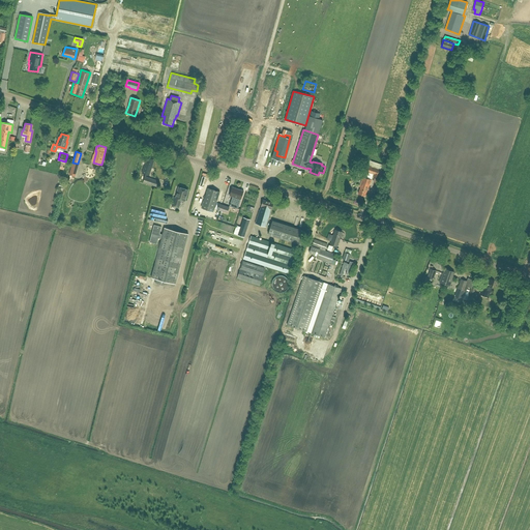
[(147,157),(142,173),(149,175),(154,159),(147,157)]
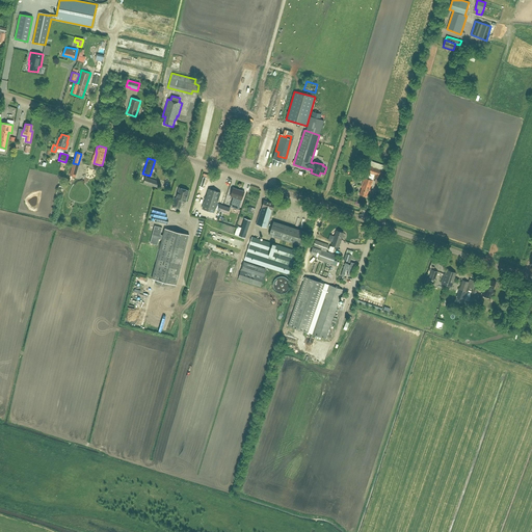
[(367,171),(375,175),(374,177),(380,179),(382,170),(369,166),(367,171)]
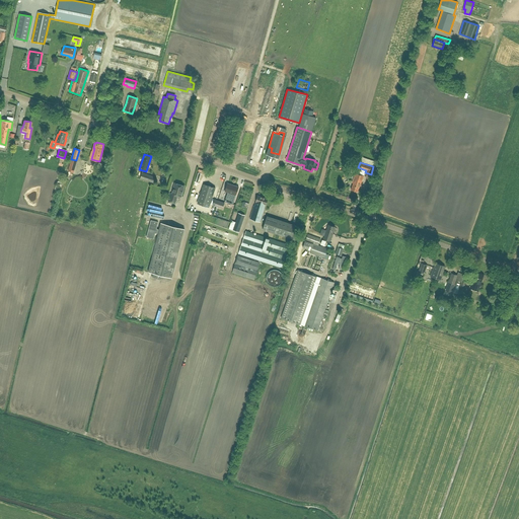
[(153,182),(155,176),(142,172),(140,178),(153,182)]
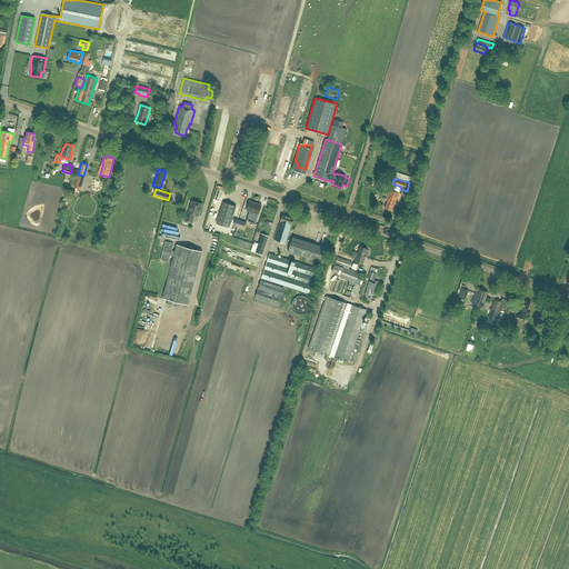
[(392,210),(395,203),(396,203),(399,193),(389,190),(386,200),(387,201),(385,208),(392,210)]
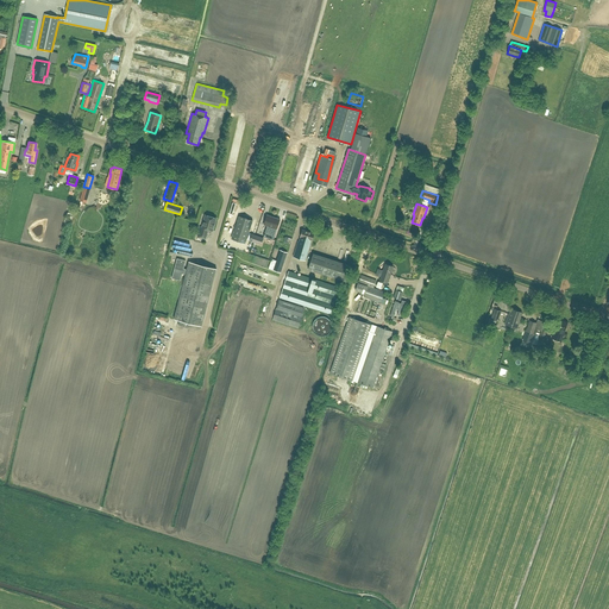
[(264,225),(267,226),(263,237),(272,240),(280,219),(267,214),(264,225)]
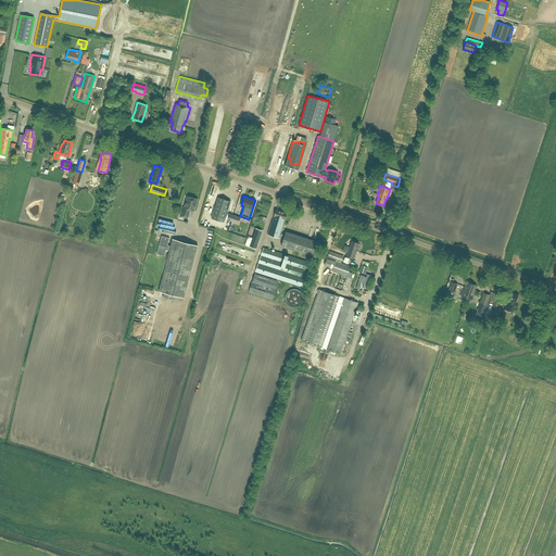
[(194,211),(198,199),(187,197),(185,207),(182,206),(180,215),(188,217),(190,210),(194,211)]
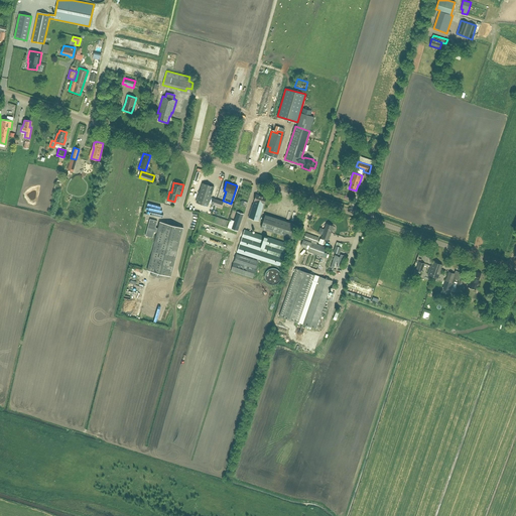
[(197,202),(208,206),(214,186),(203,182),(197,202)]
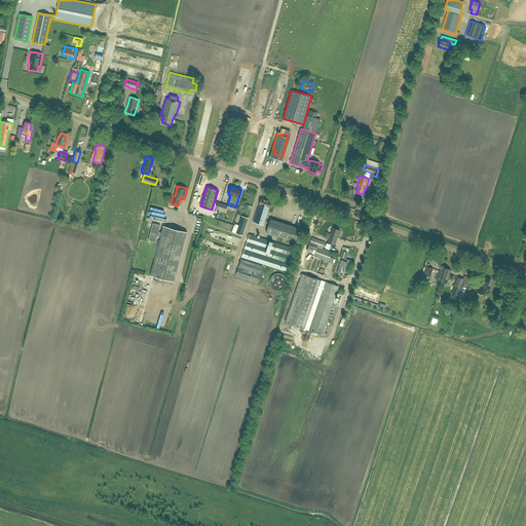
[(268,212),(267,212),(268,208),(269,208),(271,201),(261,198),(258,209),(257,209),(253,222),(263,225),(268,212)]
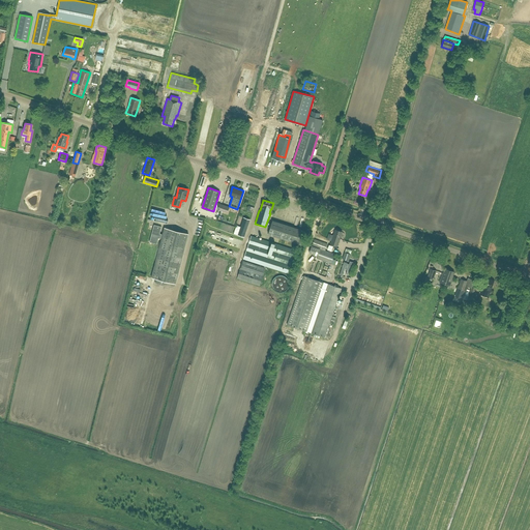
[(216,209),(221,211),(227,213),(229,207),(218,203),(216,209)]
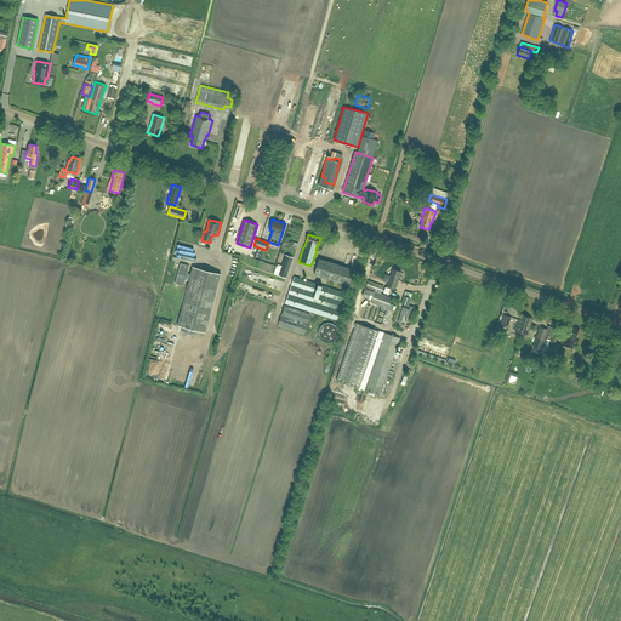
[(285,255),(283,263),(278,275),(286,278),(292,257),(285,255)]
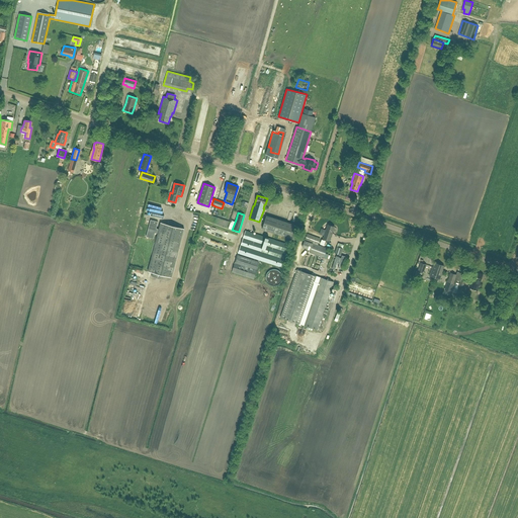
[(262,229),(293,239),(297,226),(266,216),(262,229)]
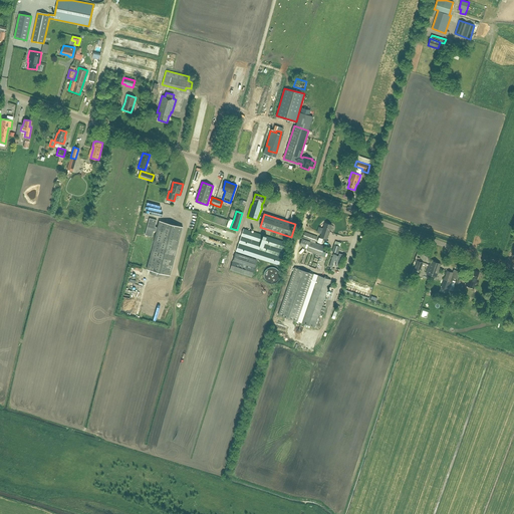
[(145,235),(152,237),(154,231),(156,231),(157,227),(155,226),(157,220),(150,218),(145,235)]
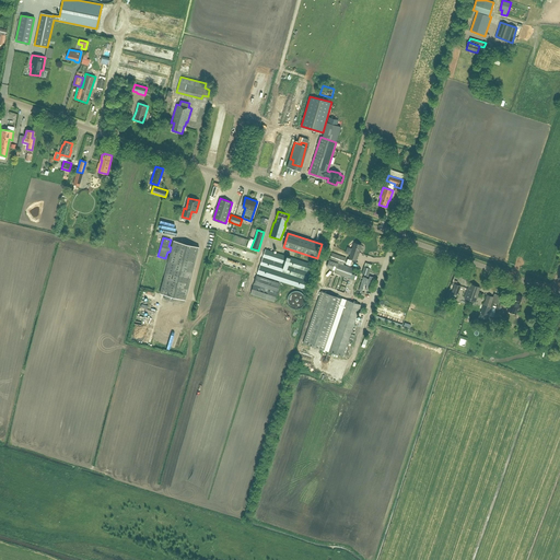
[(160,293),(185,300),(199,247),(174,241),(160,293)]
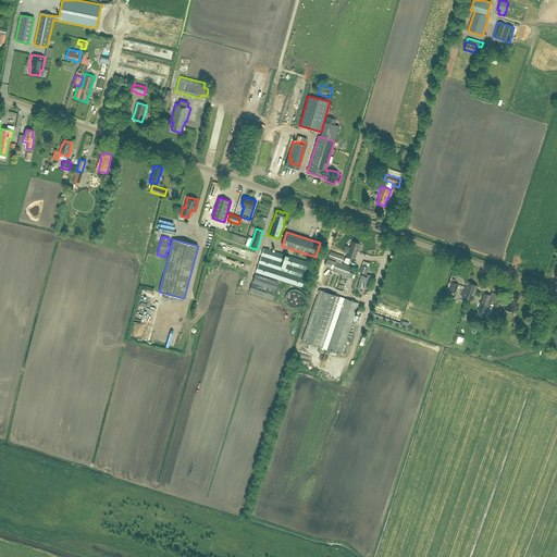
[(355,259),(359,244),(353,240),(347,257),(355,259)]
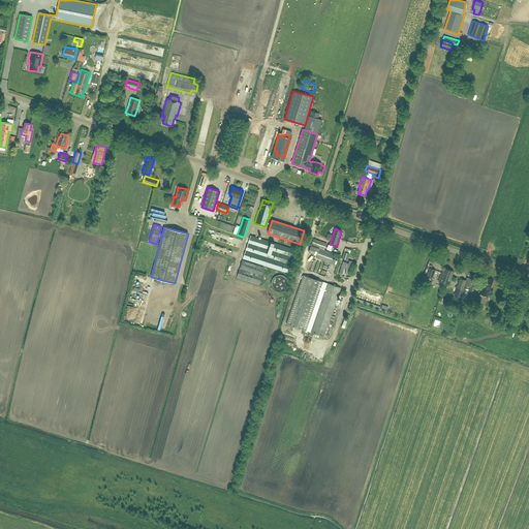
[(243,258),(265,266),(287,273),(294,250),(250,236),(243,258)]
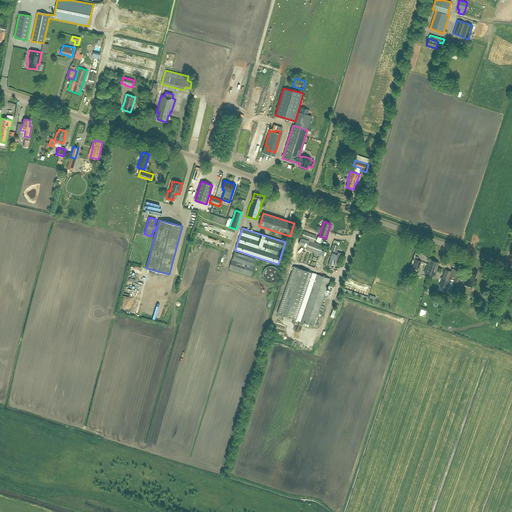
[(306,247),(305,250),(314,253),(320,255),(323,245),(314,242),(316,235),(303,231),(300,241),(298,244),(306,247)]
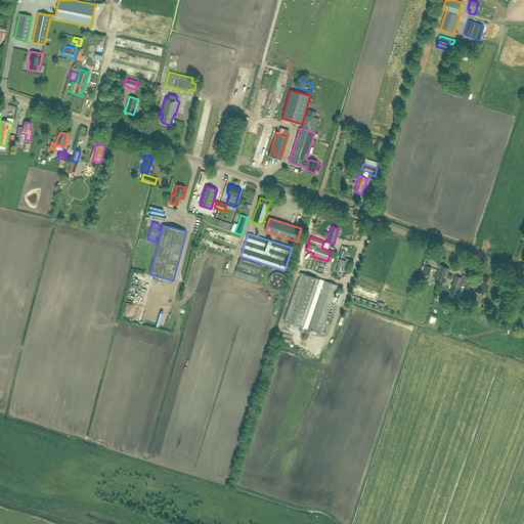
[(338,256),(339,256),(345,258),(347,251),(341,249),(338,256)]
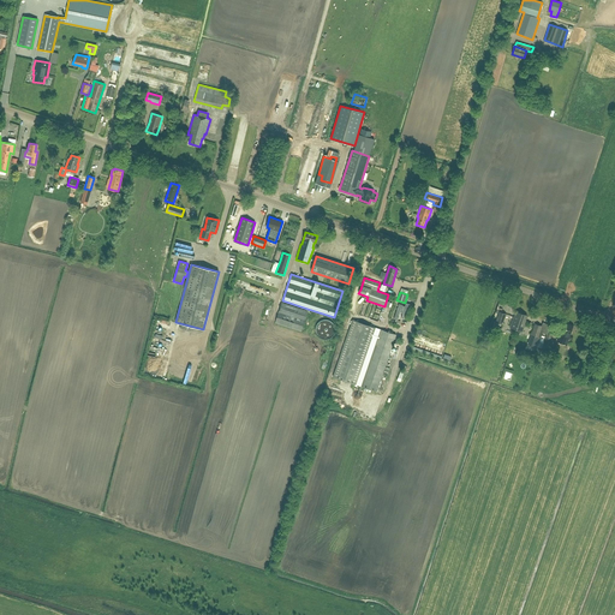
[(302,330),(308,310),(282,302),(275,322),(302,330)]
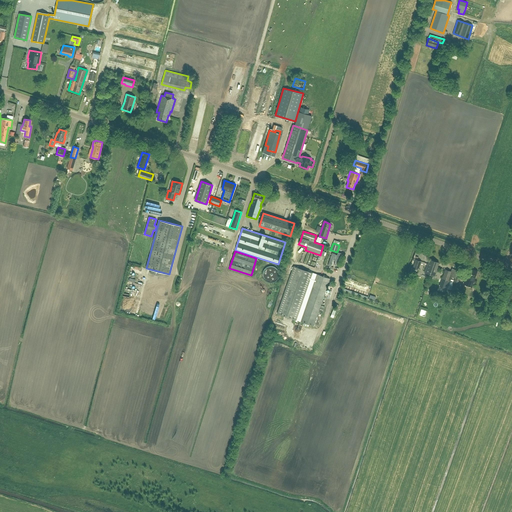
[(328,265),(331,266),(334,258),(336,258),(334,264),(337,265),(341,253),(338,252),(337,255),(335,254),(332,253),(328,265)]
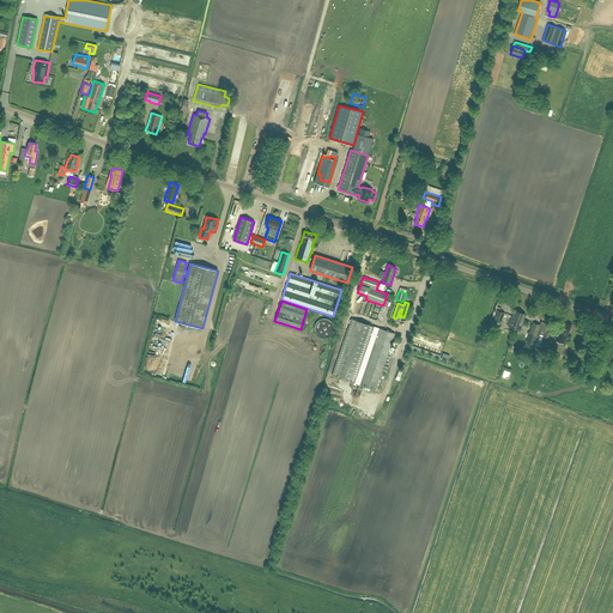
[(309,310),(305,322),(314,325),(315,320),(328,323),(331,316),(309,310)]
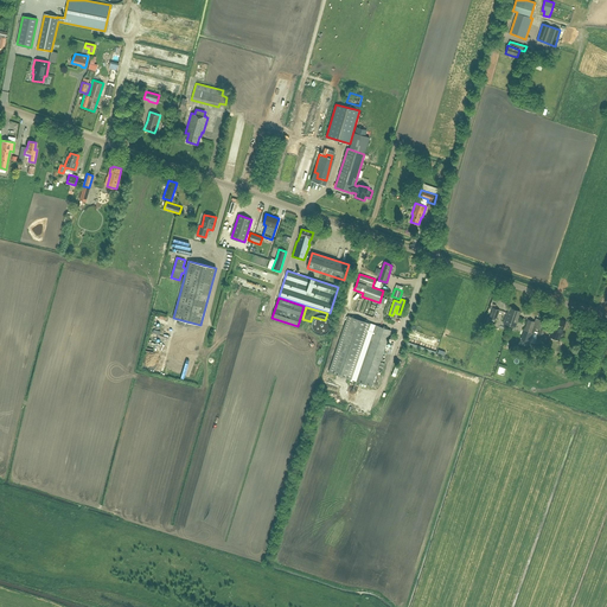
[(489,318),(490,318),(496,320),(499,310),(493,307),(489,318)]
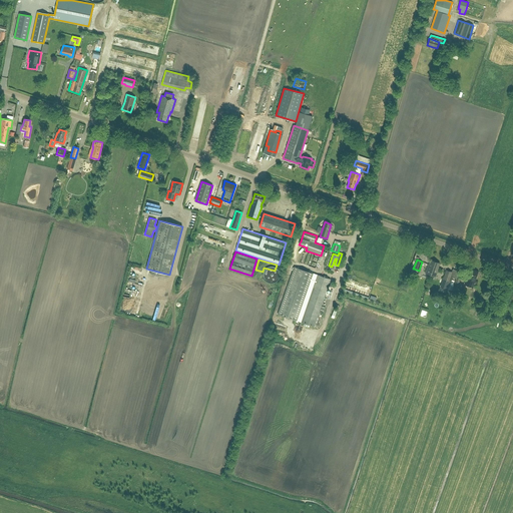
[(438,268),(439,263),(431,260),(429,265),(429,264),(425,273),(436,277),(439,268),(438,268)]
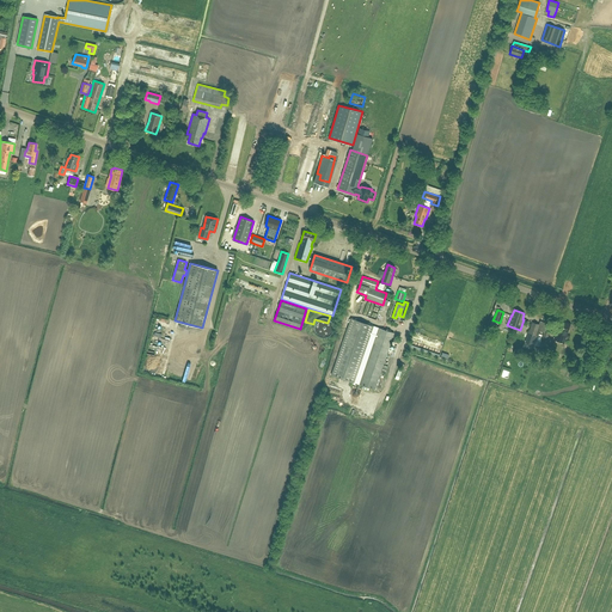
[(350,318),(331,375),(354,383),(373,326),(350,318)]
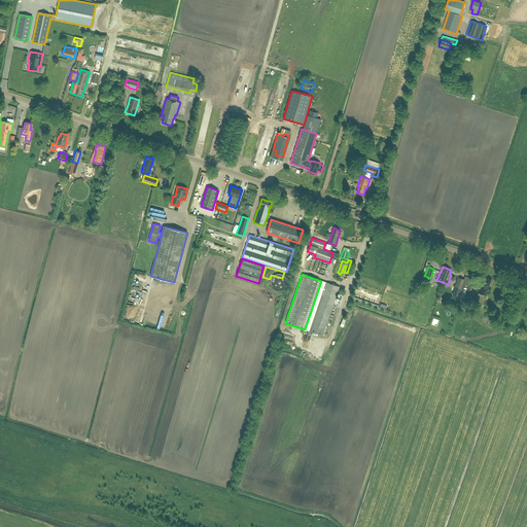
[(483,276),(478,290),(486,293),(491,279),(483,276)]
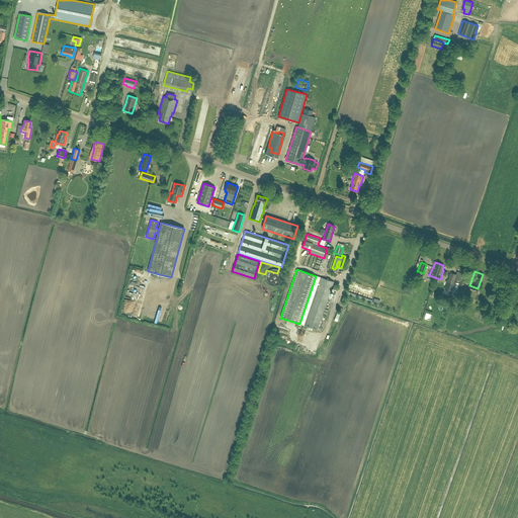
[(453,284),(456,274),(450,272),(447,282),(453,284)]
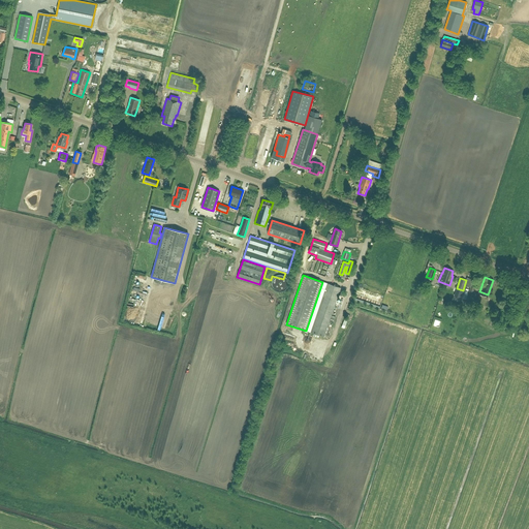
[(311,333),(323,337),(340,288),(328,283),(311,333)]
